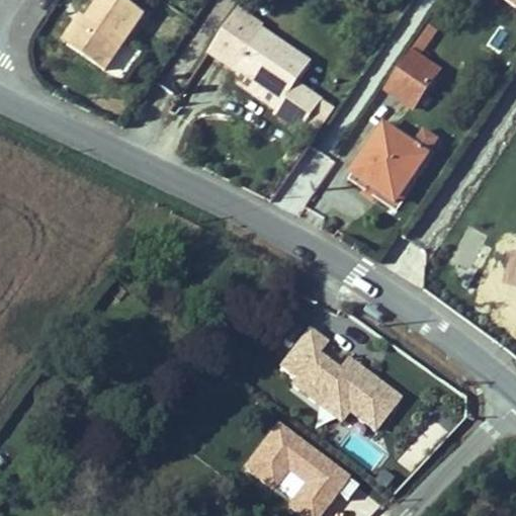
[(98,0),(85,19),(67,46),(103,71),(143,13),(123,0),(98,0)]
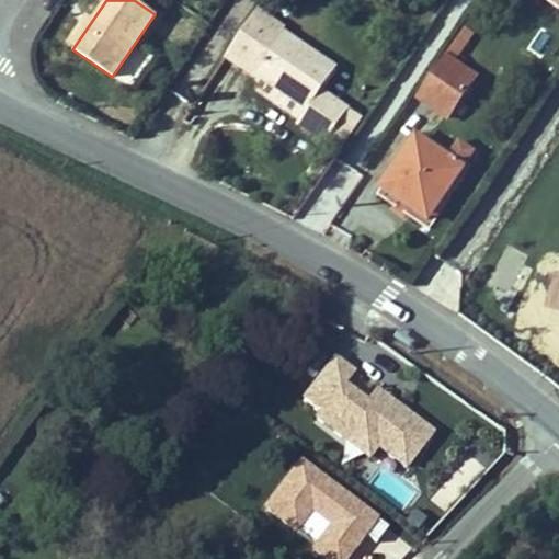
[(255,12),(227,55),(259,75),(307,109),(299,120),(297,122),(338,150),(362,116),(321,89),(337,66),(255,12)]
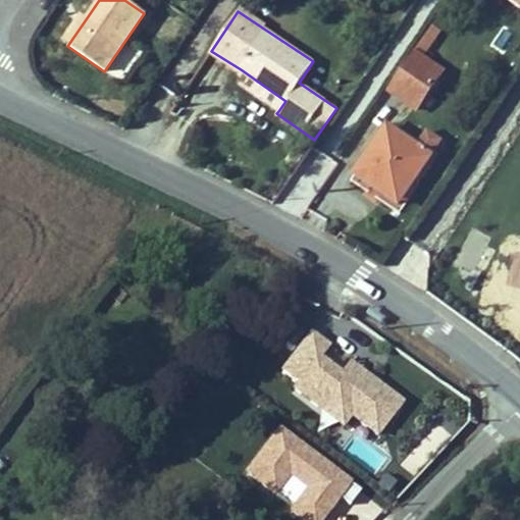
[(81,15),(62,42),(67,46),(86,19),(81,15)]
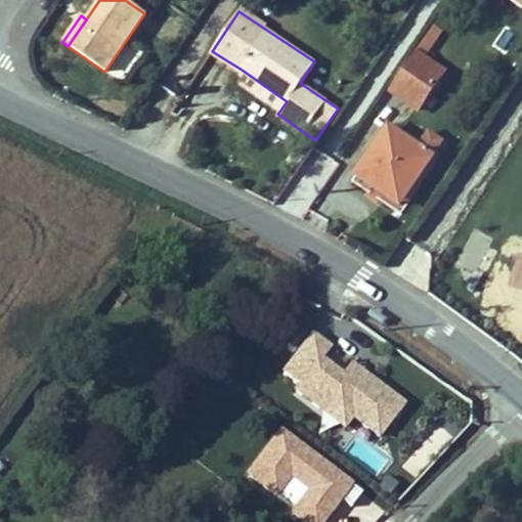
[(388,89),(417,109),(443,70),(423,56),(437,35),(429,30),(388,89)]
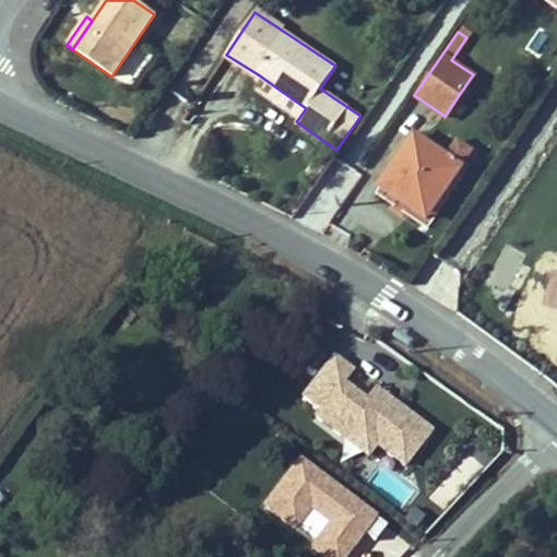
[(298,119),(306,108),(258,74),(250,86),(298,119)]
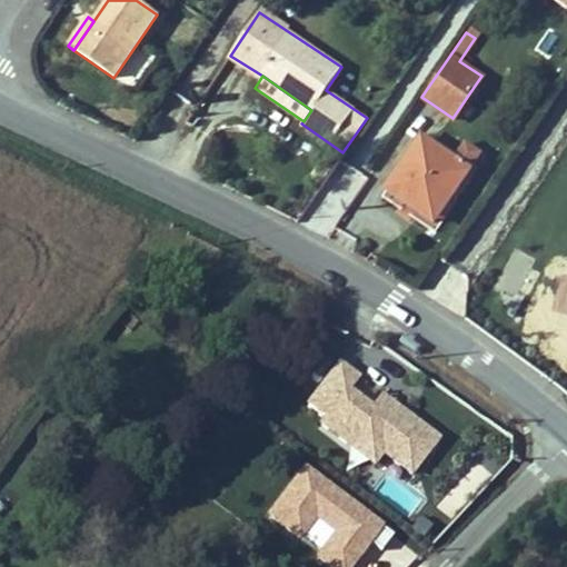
[(480,152),(465,141),(453,159),(420,138),(386,187),(406,201),(410,195),(438,215),(480,152)]
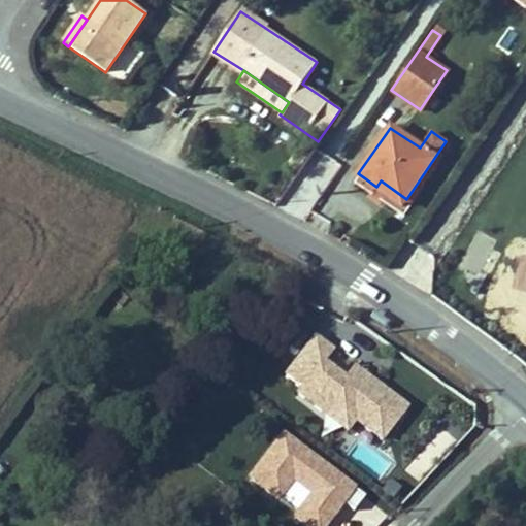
[(402,204),(406,199),(381,181),(376,187),(402,204)]
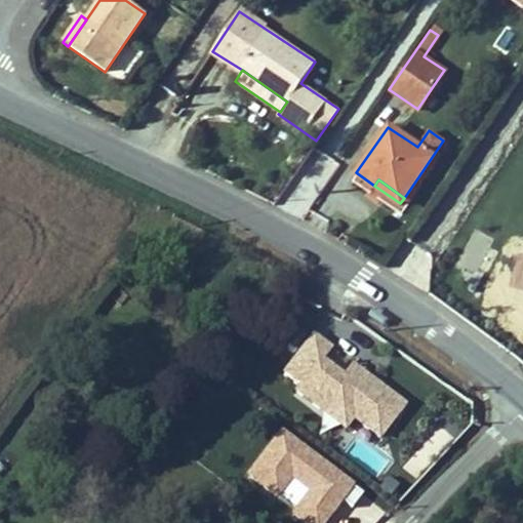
[(331,342),(311,325),(279,369),(295,384),(291,390),(323,416),(326,411),(344,425),(352,415),(377,437),(407,398),(351,357),(343,367),(324,353),(331,342)]
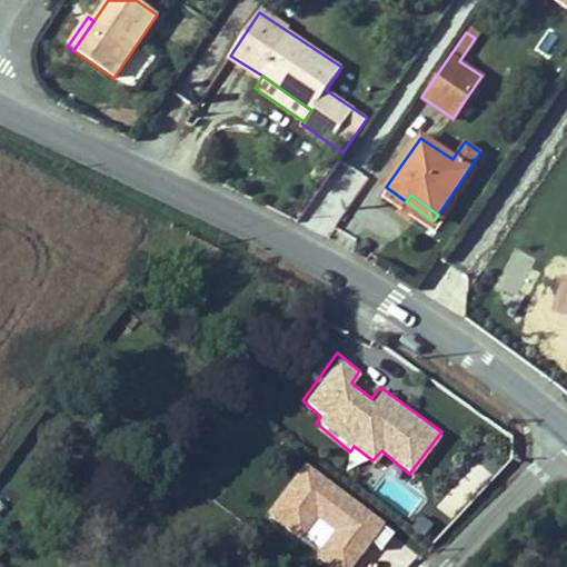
[(298,460),(259,515),(332,566),(351,566),(385,521),(298,460)]
